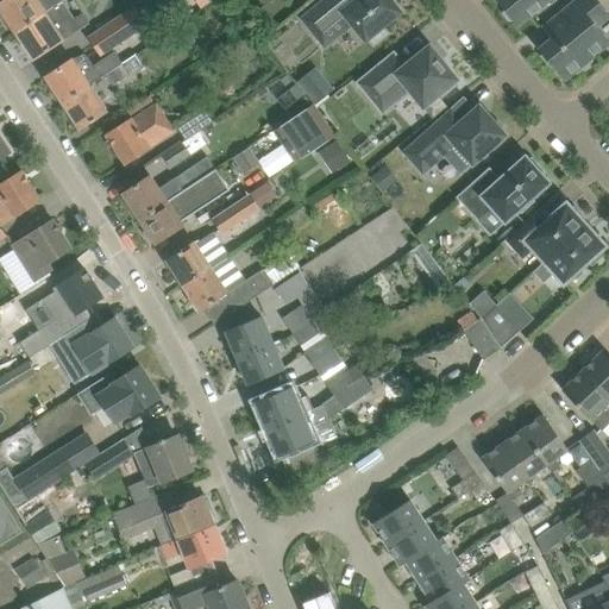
[(1,0),(0,1),(0,8),(16,32),(45,12),(62,1),(63,0),(1,0)]
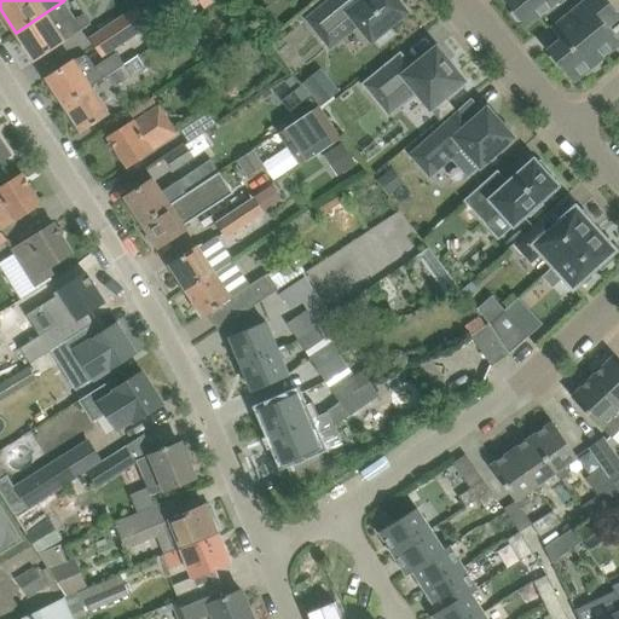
[(330,0),(307,18),(330,46),(358,24),(372,41),(376,39),(381,45),(394,34),(388,28),(408,12),(398,0),(330,0)]
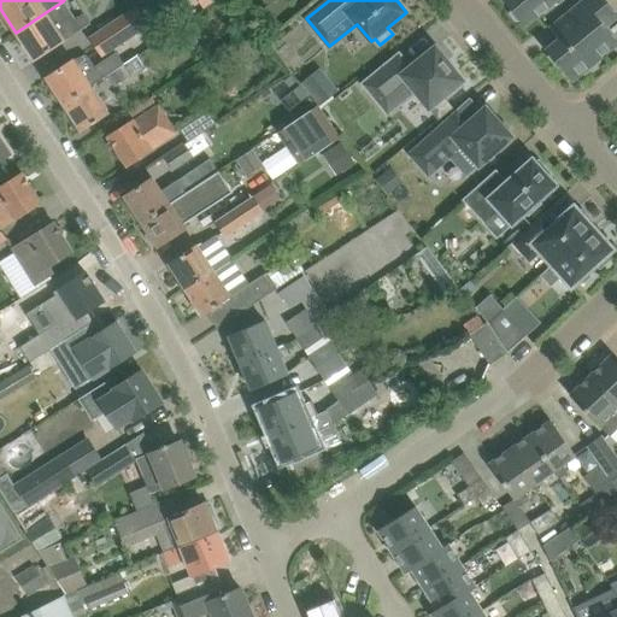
[(505,0),(512,9),(511,13),(517,21),(522,21),(526,24),(554,0),(505,0)]
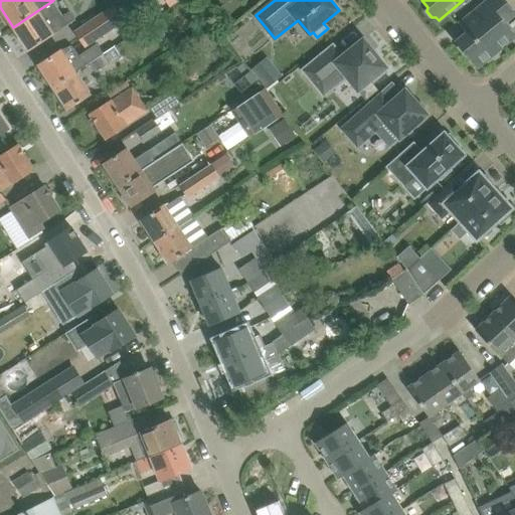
[(489,0),(461,23),(469,32),(458,41),(461,45),(458,47),(466,57),(469,55),(478,66),(486,59),(488,62),(501,51),(499,49),(514,35),(504,22),(514,13),(504,0),(489,0)]
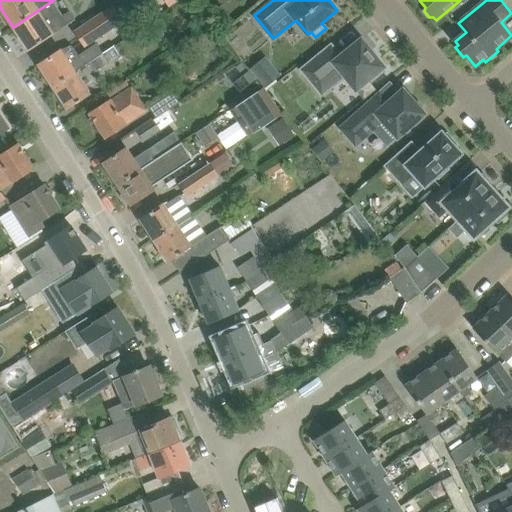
[(38,10),(13,27),(29,51),(54,34),(75,20),(69,11),(62,16),(52,1),(38,10)]
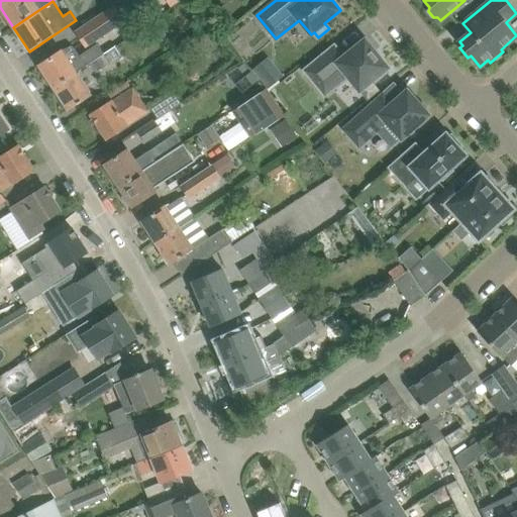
[(75,31),(86,47),(126,20),(115,5),(75,31)]
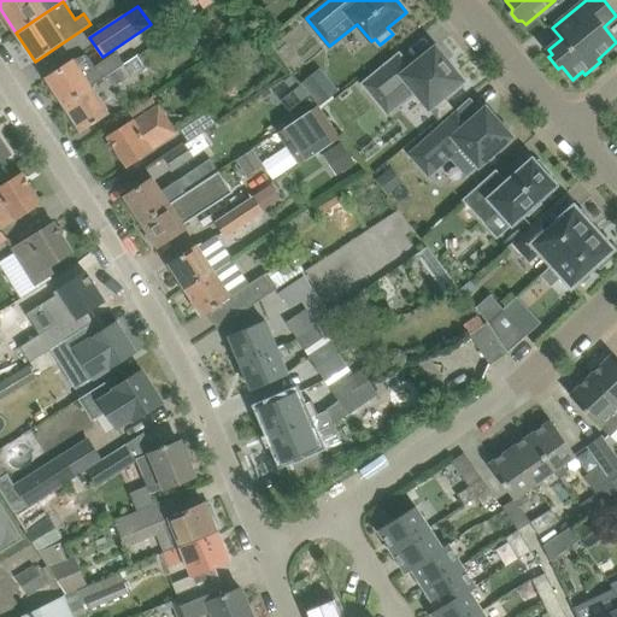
[(381,68),(362,83),(388,115),(416,92),(439,118),(453,107),(444,97),(446,94),(448,97),(460,87),(458,84),(463,81),(435,47),(411,68),(399,53),(381,68)]
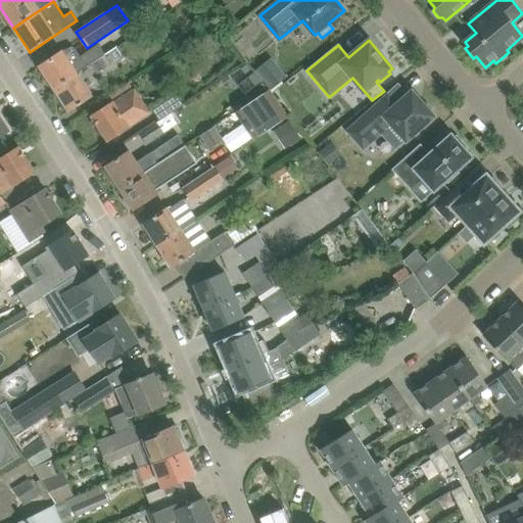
[(39,65),(54,88),(78,73),(91,64),(105,53),(99,43),(80,55),(74,46),(62,50),(39,65)]
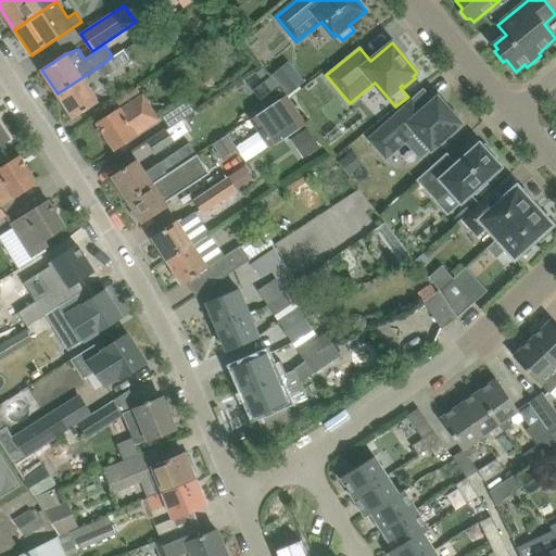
[(124,49),(112,57),(97,68),(103,78),(130,60),(124,49)]
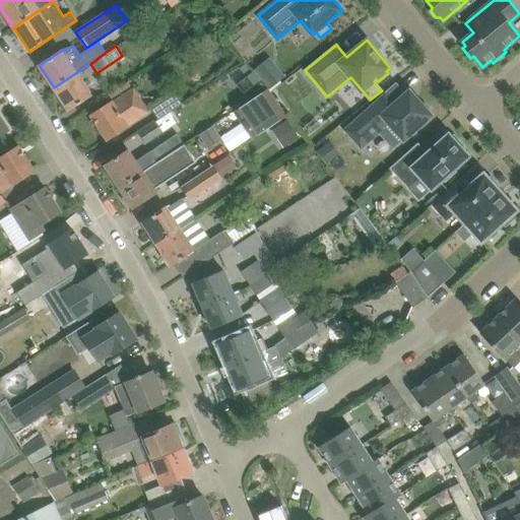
[(254,70),(270,88),(285,76),(269,57),(254,70)]
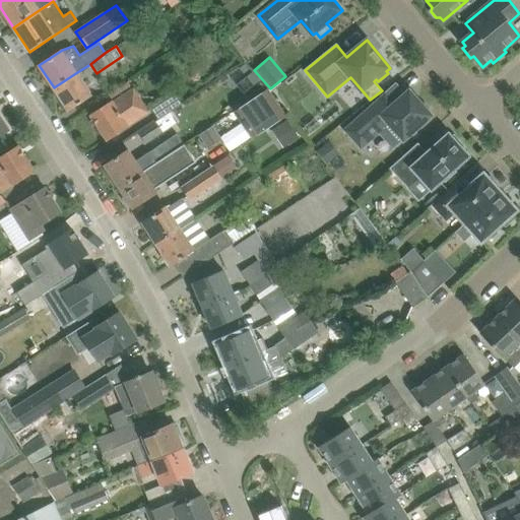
[(77,72),(54,87),(69,111),(92,95),(77,72)]
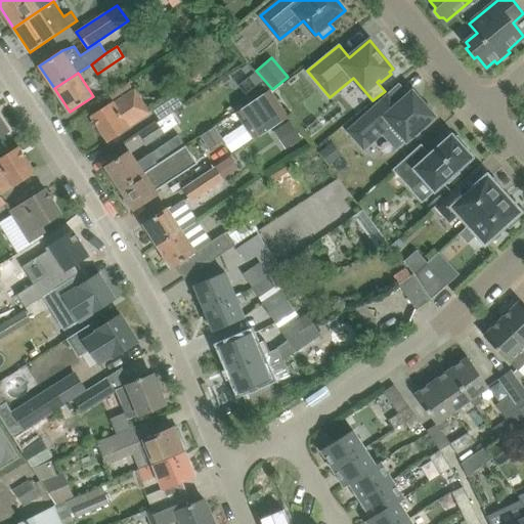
[(135,89),(126,95),(114,103),(114,102),(92,116),(107,140),(125,129),(150,113),(135,89)]
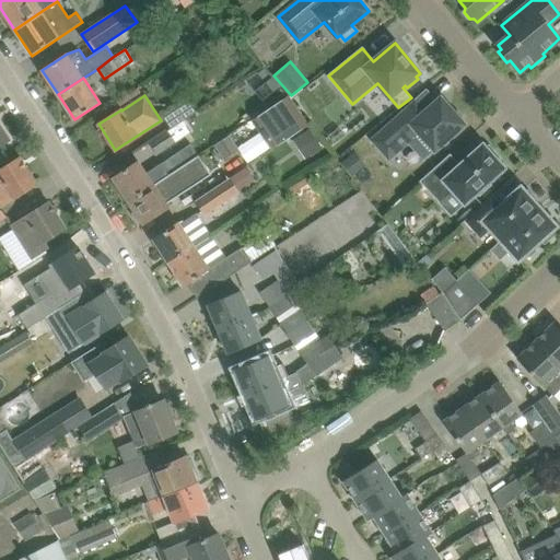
[(308,125),(288,95),(253,119),(273,149),(308,125)]
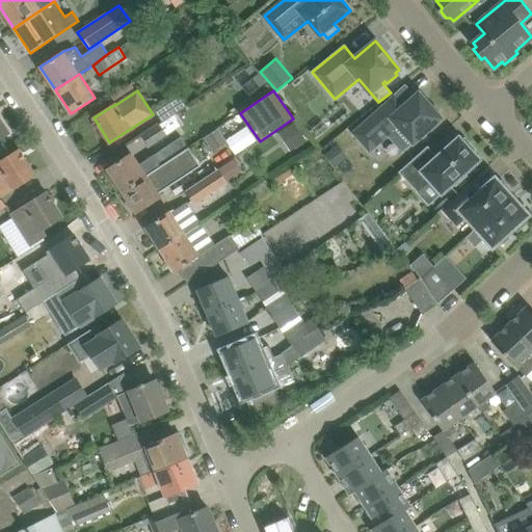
[(403,106),(394,97),(353,133),(370,152),(384,138),(381,136),(396,124),(414,142),(442,117),(440,115),(440,110),(434,105),(430,105),(419,92),(403,106)]
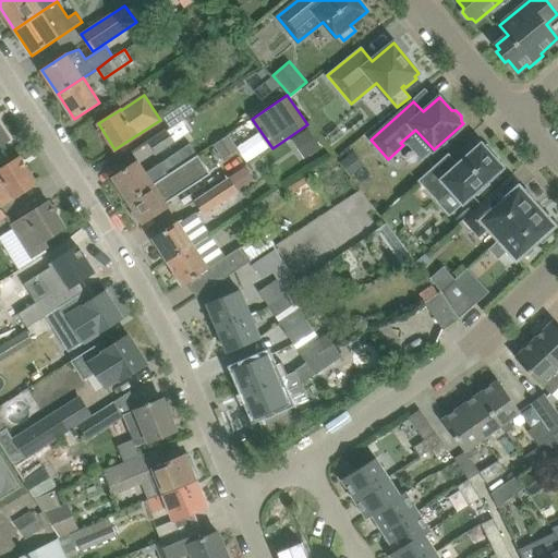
[(162,116),(170,128),(196,111),(187,99),(162,116)]
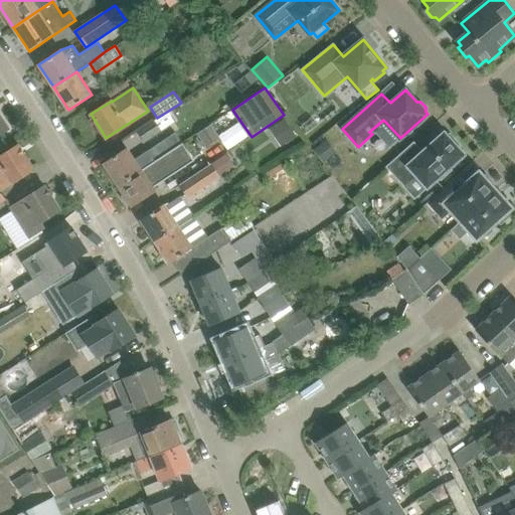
[(0,133),(8,129),(0,116),(0,133)]
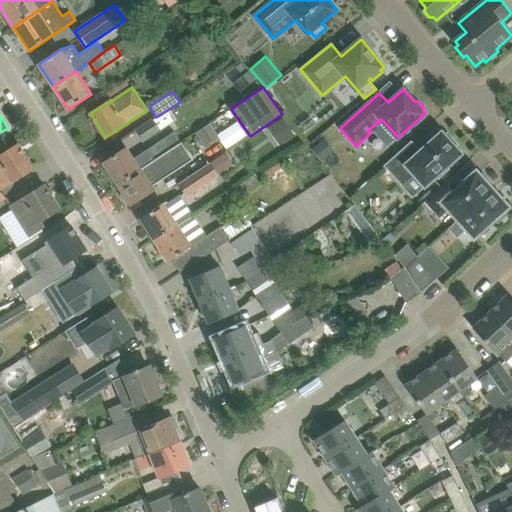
[(268,128),(279,145),(295,135),(283,118),(268,128)]
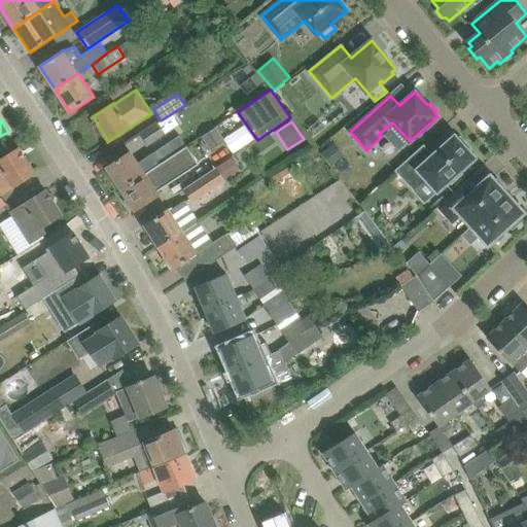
[(141,134),(148,145),(166,133),(157,123),(141,134)]
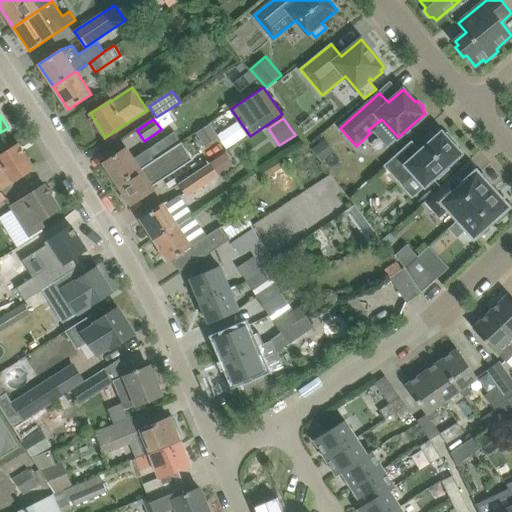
[(208,124),(196,132),(204,145),(217,137),(208,124)]
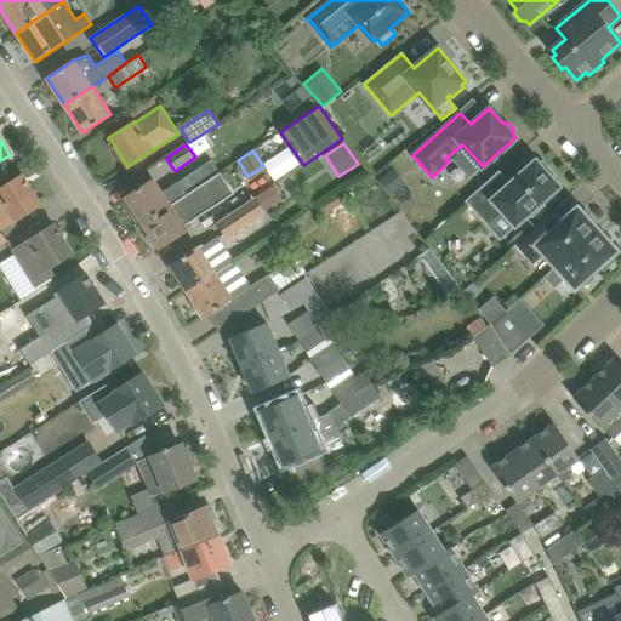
[(125,198),(142,223),(203,183),(221,171),(214,159),(194,171),(163,192),(153,180),(125,198)]
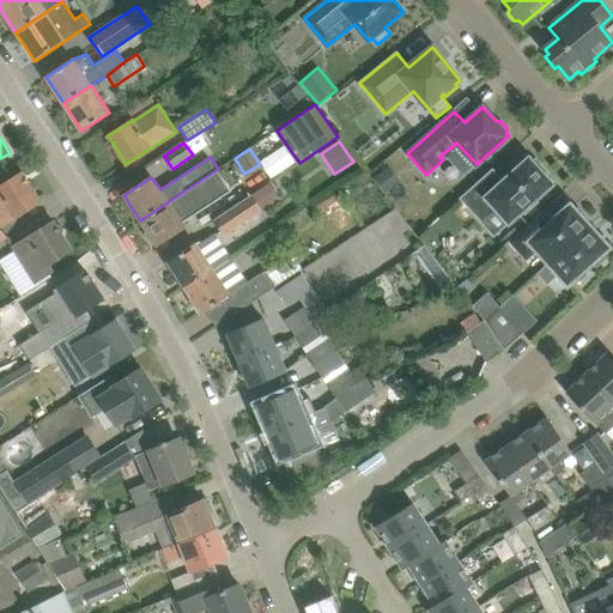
[(460,198),(480,222),(495,237),(510,223),(509,222),(522,210),(525,213),(538,202),(534,199),(552,183),(544,174),(546,171),(535,159),(533,162),(529,158),(504,181),(493,169),(460,198)]
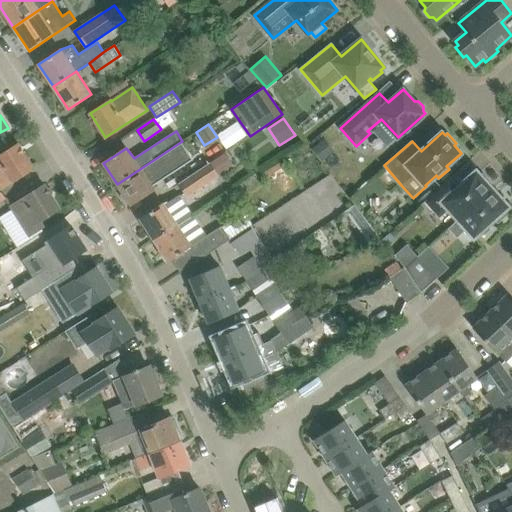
[(324,139),(313,148),(322,160),(334,151),(324,139)]
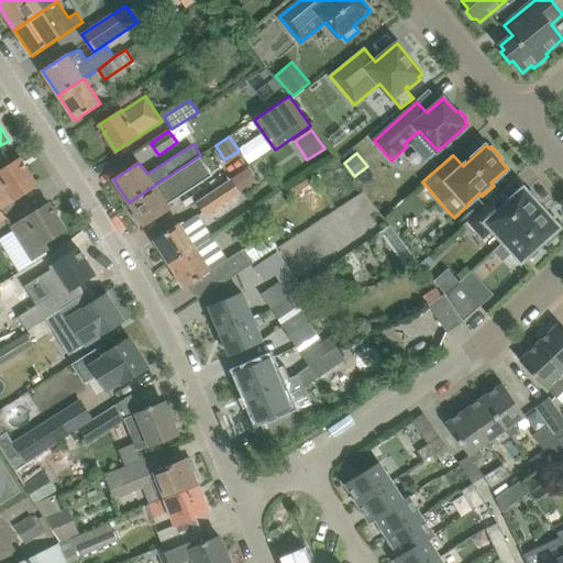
[(184,166),(129,202),(135,212),(132,214),(139,224),(142,222),(144,225),(169,209),(166,203),(211,174),(200,155),(184,166)]
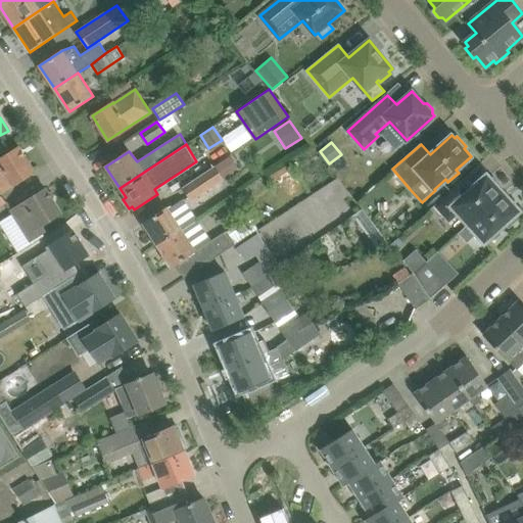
[(0,191),(1,193),(17,183),(35,172),(19,147),(0,159),(0,191)]
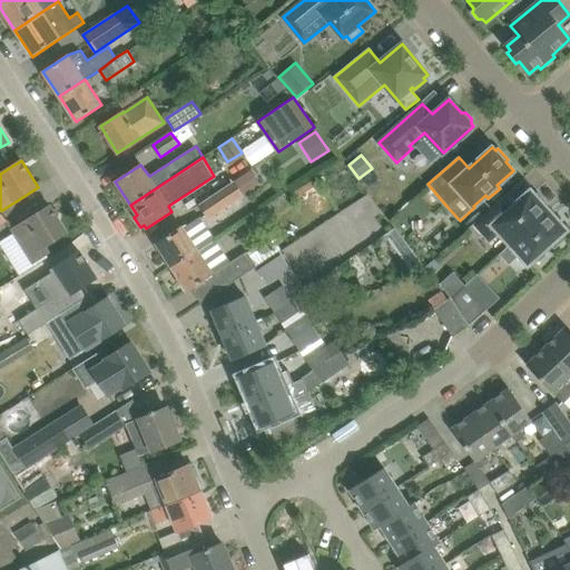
[(199,204),(209,218),(244,195),(234,180),(199,204)]
